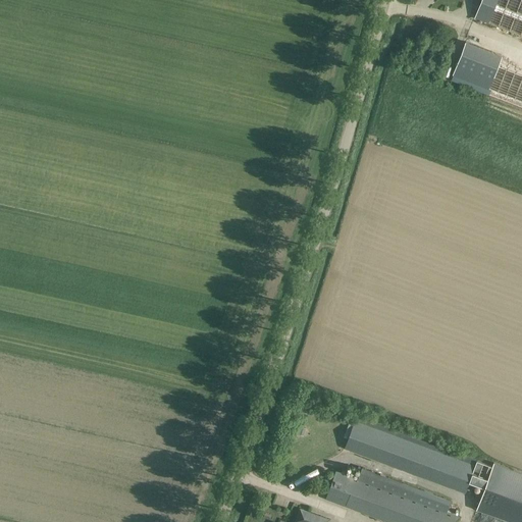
[(521,0),(481,0),(475,17),(485,21),(521,35),(521,0)]
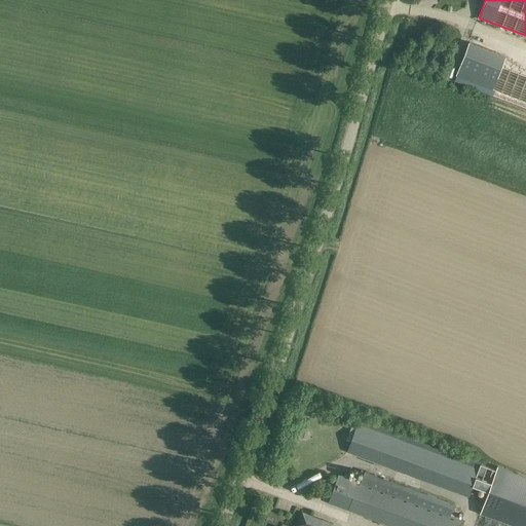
[(470,42),(455,79),(525,106),(525,71),(501,62),(503,55),(470,42)]
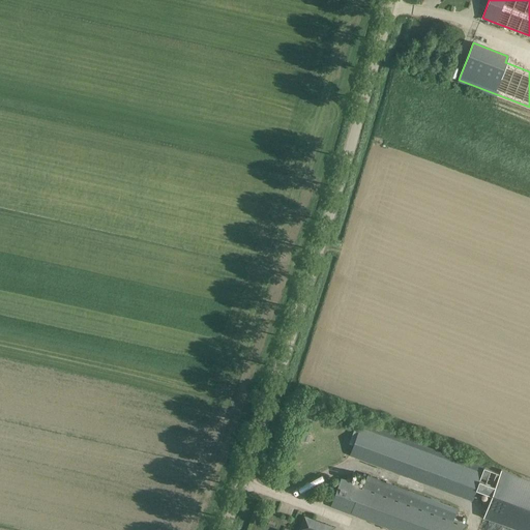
[(360,428),(350,454),(472,500),(476,489),(492,494),(483,517),(521,529),(529,529),(529,480),(501,470),(500,473),(483,467),(364,423),(362,429),(360,428)]
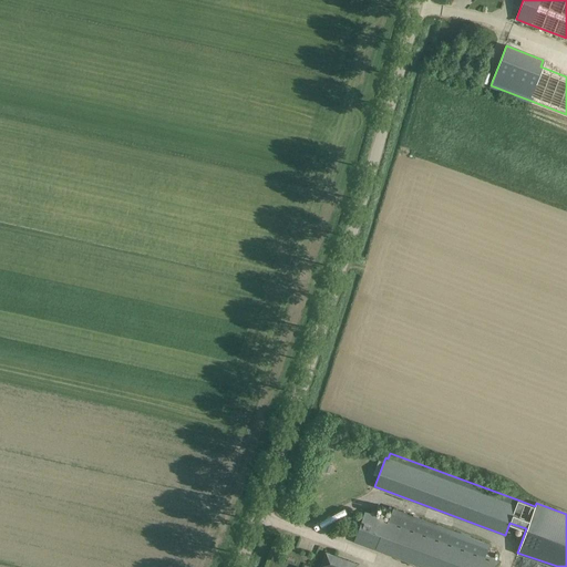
[(404,512),(393,507),(389,521),(366,512),(354,542),(424,566),(493,566),(496,559),(485,555),(490,544),(404,512)]
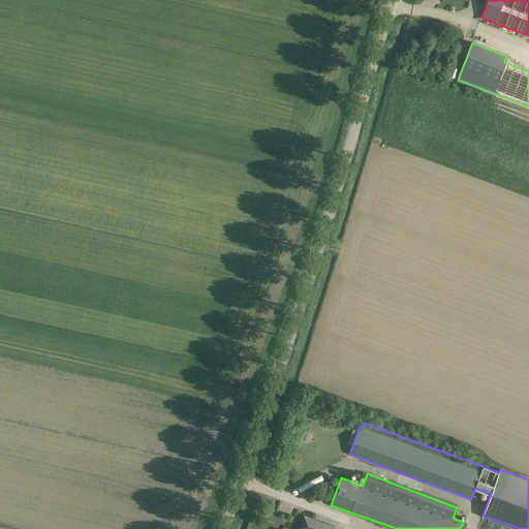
[(333,528),(334,526),(305,515),(300,527),(301,528),(300,528),(333,528)]
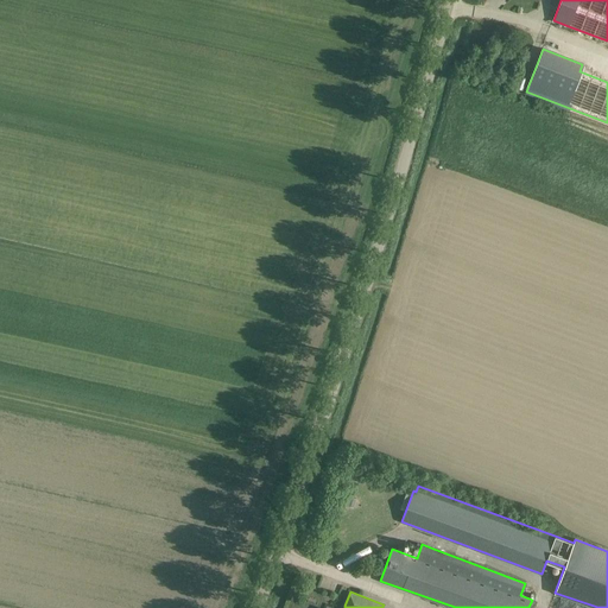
All buildings are outlined.
